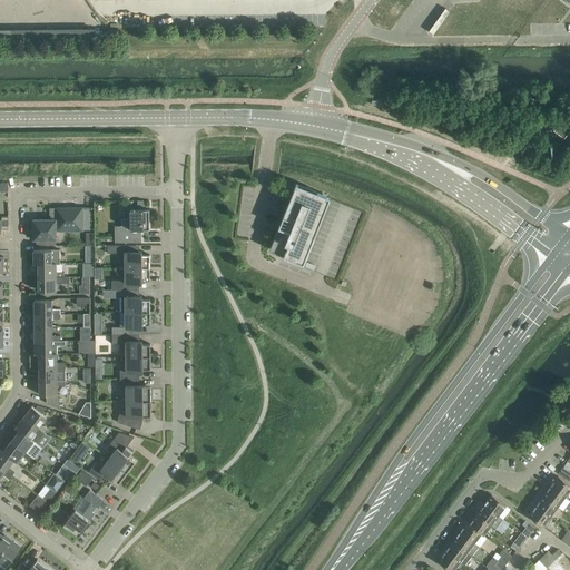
[(569,119),(566,116),(554,130),(566,138),(569,131),(569,119)]
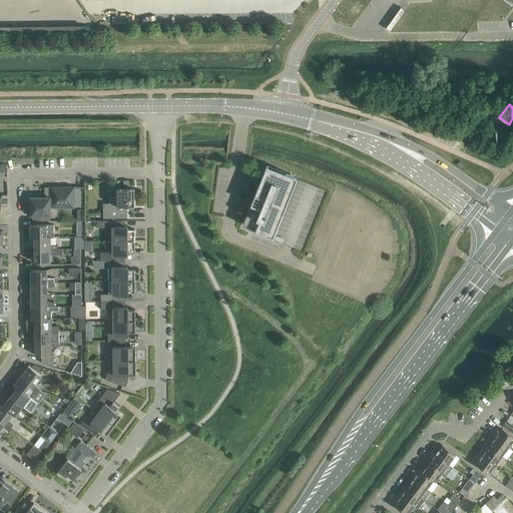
[(297,176),(266,164),(242,224),(252,228),(251,230),(260,233),(261,231),(274,236),(297,176)]
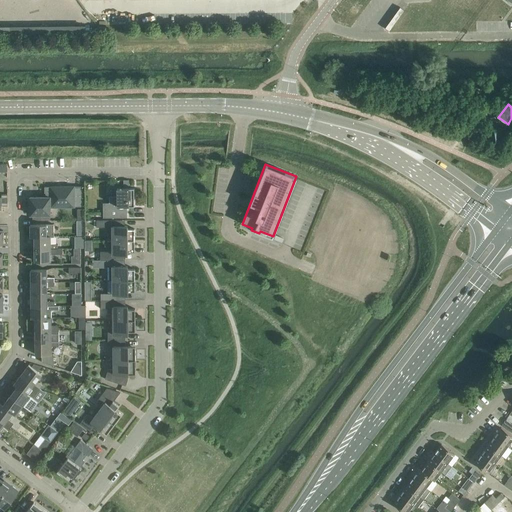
[(124,188),(117,188),(117,196),(109,196),(109,203),(103,203),(103,218),(115,217),(125,217),(125,206),(134,206),(134,188),(129,188),(129,180),(124,180),(124,188)]
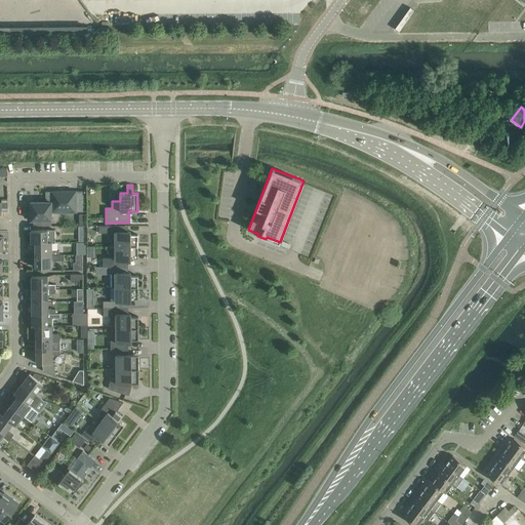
[(31,211),(29,211),(29,218),(31,218),(31,220),(34,220),(34,226),(51,226),(51,220),(52,220),(52,213),(77,212),(77,211),(85,211),(85,192),(46,192),(46,202),(31,202),(31,211)]
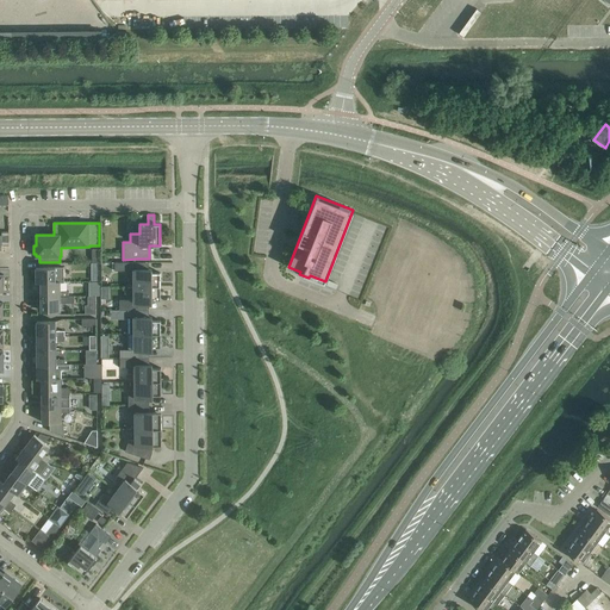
[(135,273),(135,286),(157,286),(157,281),(161,281),(161,272),(151,273),(151,269),(143,269),(143,262),(116,262),(116,269),(116,271),(128,271),(128,273),(135,273)]
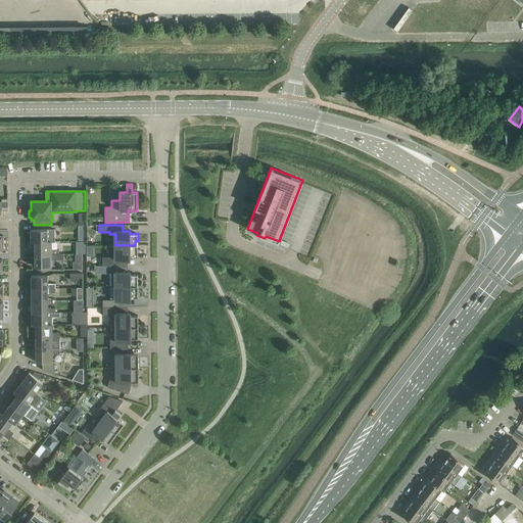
[(48,229),(32,229),(32,242),(36,242),(48,242),(48,241),(52,241),(55,241),(55,237),(55,229),(48,229)]
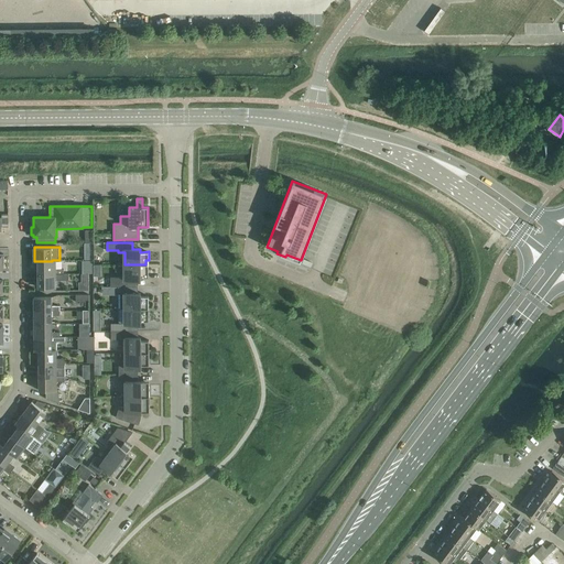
[(39,261),(39,274),(64,273),(64,269),(56,269),(56,260),(52,260),(52,261),(39,261)]
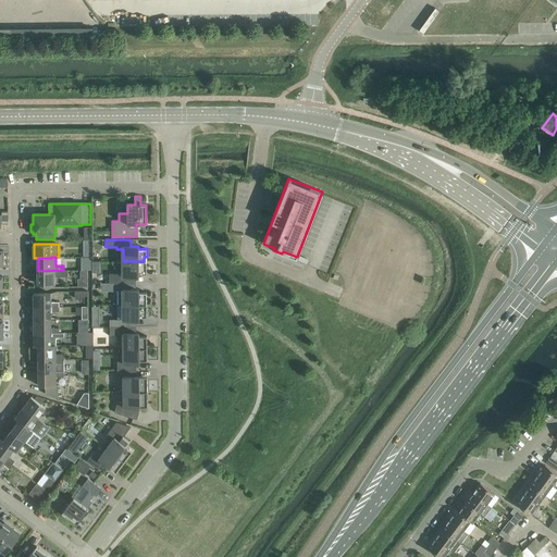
[(93,260),(83,260),(83,269),(93,269),(93,265),(93,261),(93,260)]
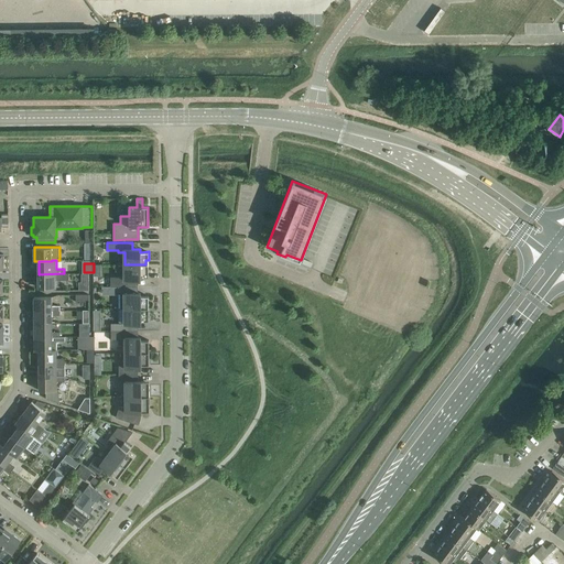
[(110,286),(118,286),(133,286),(132,280),(141,280),(141,277),(149,277),(149,268),(145,268),(145,264),(125,264),(125,277),(110,277),(110,286)]
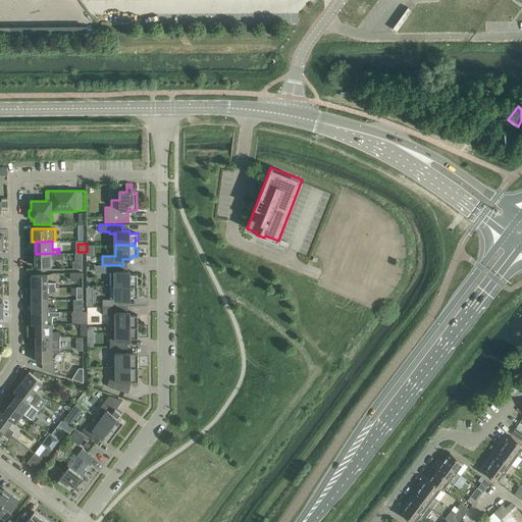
[(59,253),(36,254),(36,266),(52,266),(52,259),(63,259),(63,253),(59,253)]
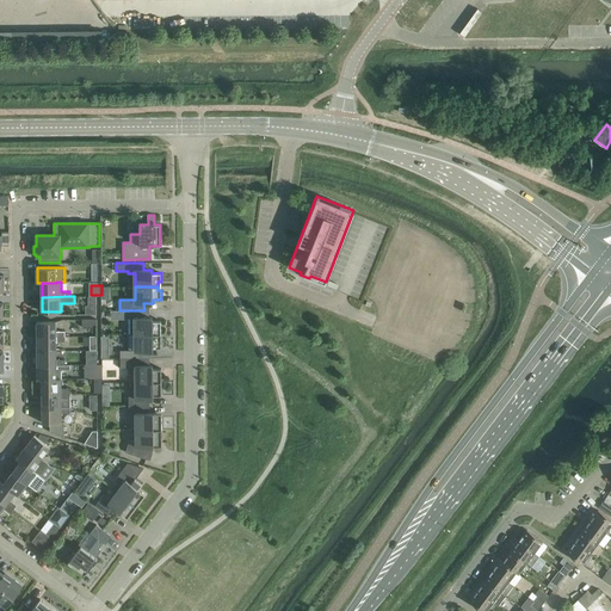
[(128,319),(129,334),(158,334),(158,329),(161,329),(161,321),(153,321),(153,318),(144,318),(144,310),(128,310),(117,310),(117,319),(128,319)]
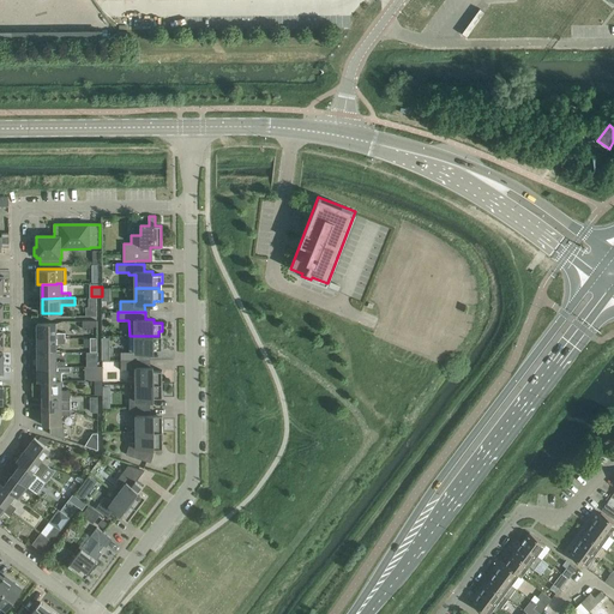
[(37,324),(37,338),(65,338),(65,332),(56,333),(56,323),(37,324)]
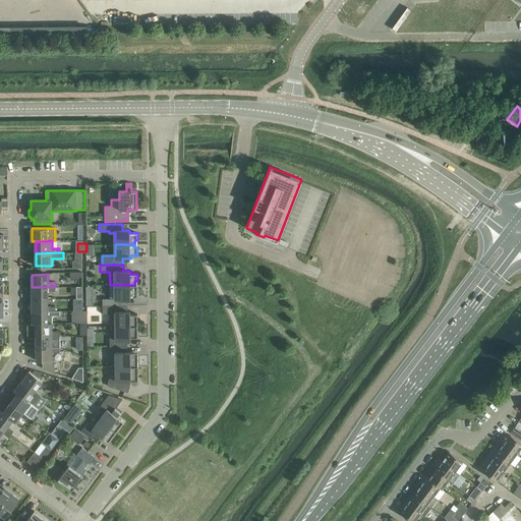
[(103,304),(103,305),(123,305),(123,299),(130,299),(130,296),(137,296),(137,288),(134,288),(134,285),(110,285),(110,298),(98,298),(98,304),(103,304)]
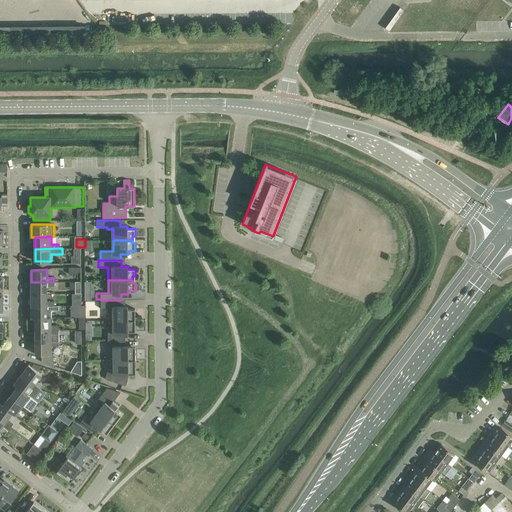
[(31,282),(31,294),(47,294),(47,286),(54,286),(54,282),(31,282)]
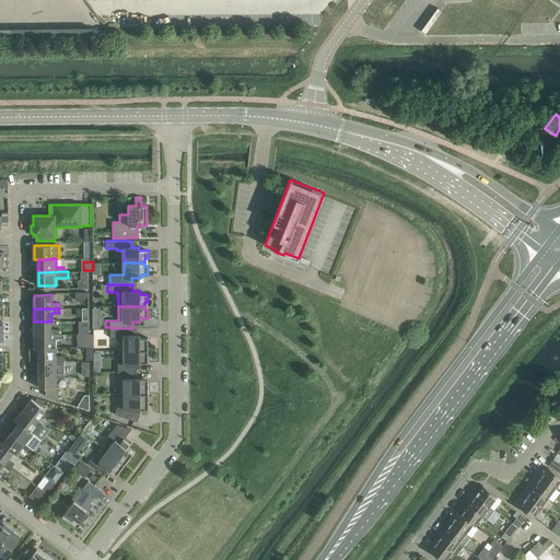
[(34,322),(34,335),(60,335),(60,329),(51,329),(51,322),(34,322)]
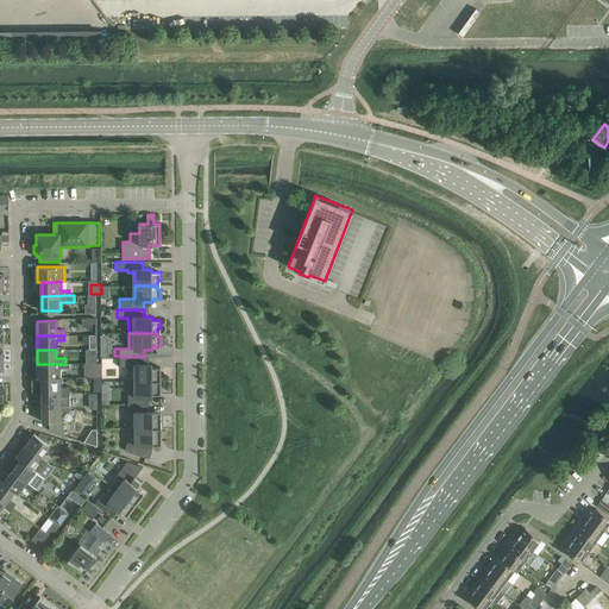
[(136,372),(136,381),(161,381),(161,368),(151,368),(151,364),(144,364),(144,357),(120,357),(120,366),(129,366),(129,372),(136,372)]
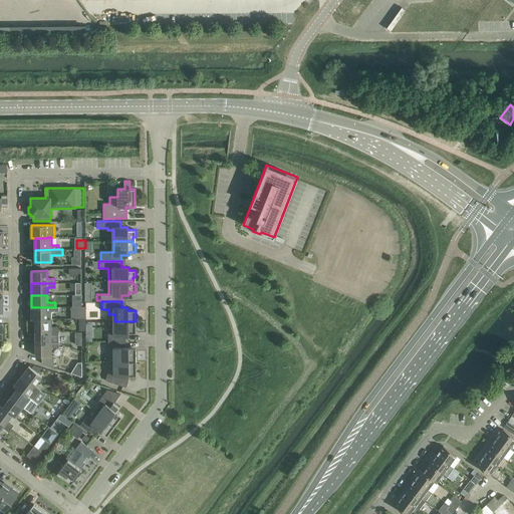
[(31,319),(35,319),(47,319),(47,318),(51,318),(51,311),(58,311),(58,307),(55,307),(31,307),(31,319)]
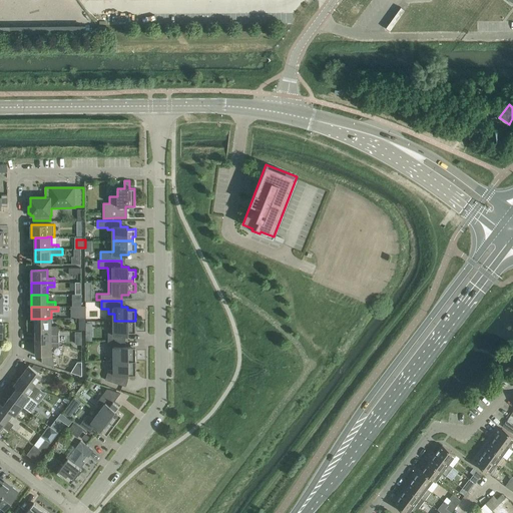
[(35,319),(36,331),(59,331),(59,326),(51,327),(51,318),(47,318),(47,319),(35,319)]
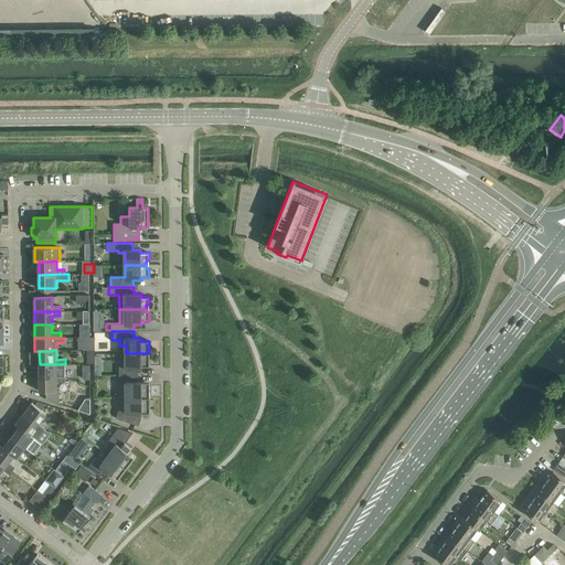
[(119,361),(119,375),(134,375),(134,369),(141,369),(141,365),(149,365),(149,353),(126,353),(126,361),(119,361)]
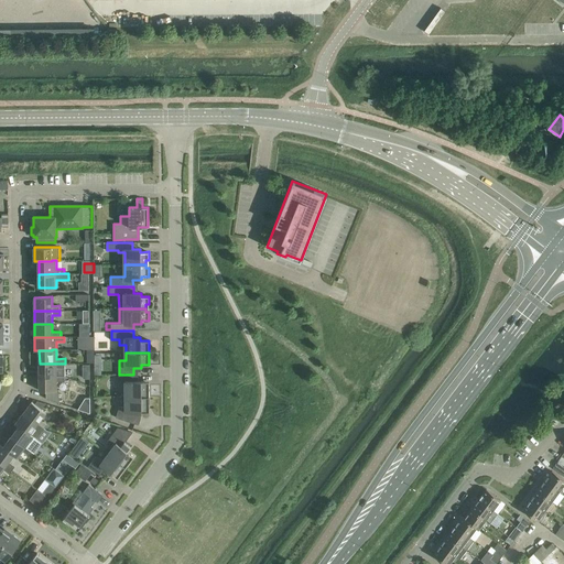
[(40,364),(40,377),(65,377),(65,364),(40,364)]
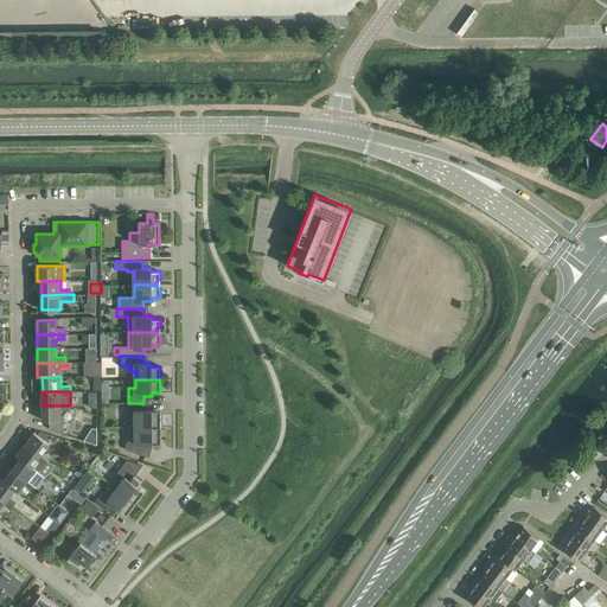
[(135,411),(135,427),(161,427),(161,410),(144,410),(144,403),(128,403),(128,411),(135,411)]
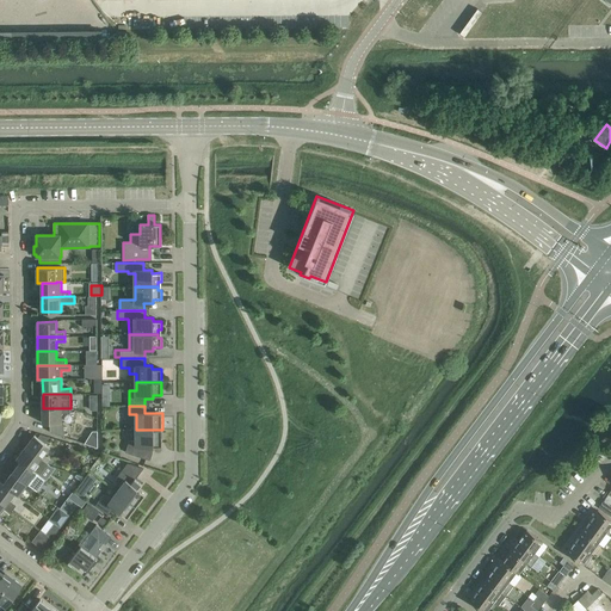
[(71,408),(43,408),(43,423),(50,423),(50,432),(65,437),(65,423),(62,423),(62,413),(71,413),(71,408)]
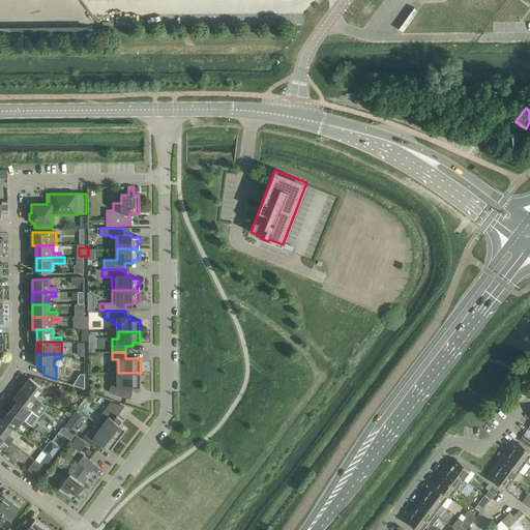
[(141,373),(118,373),(118,382),(112,382),(109,392),(130,399),(133,392),(131,392),(131,387),(141,387),(141,373)]
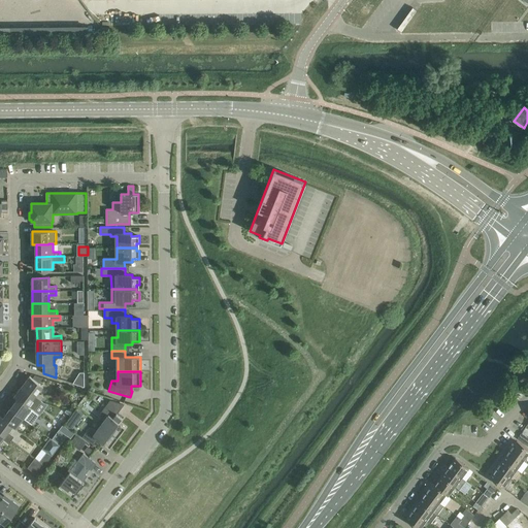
[(79,372),(73,383),(76,384),(85,387),(85,375),(85,372),(79,372)]
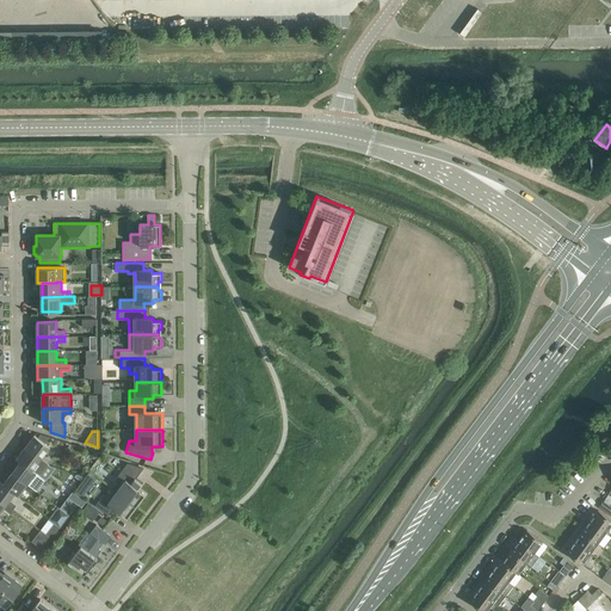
[(35,434),(25,446),(48,463),(51,460),(44,454),(50,446),(35,434)]
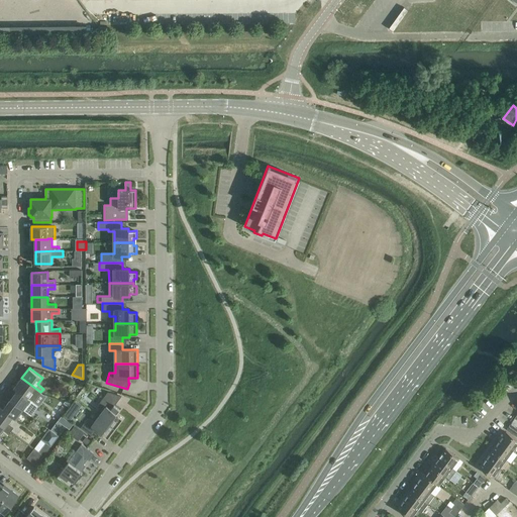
[(14,388),(17,391),(17,390),(27,397),(33,402),(40,392),(21,378),(14,388)]
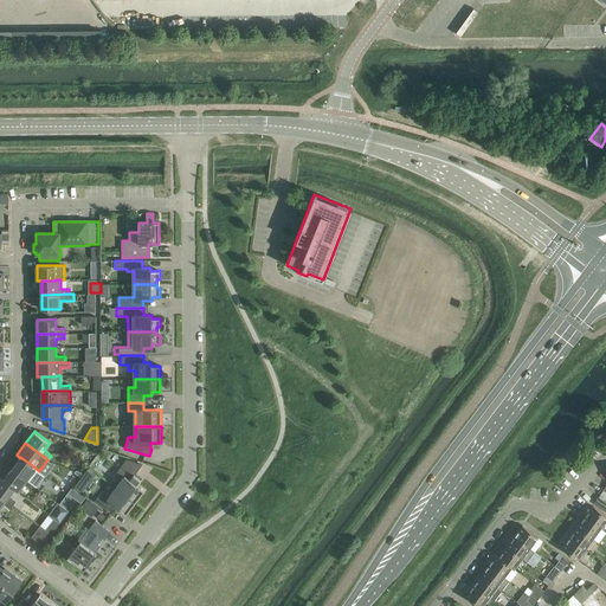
[(20,458),(12,469),(34,485),(37,487),(45,476),(39,471),(36,469),(32,465),(20,457),(20,458)]
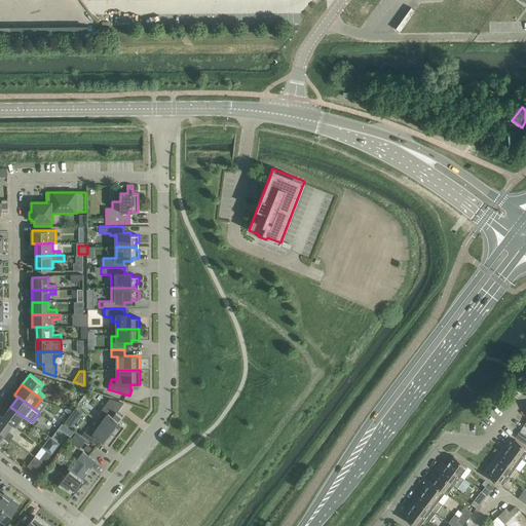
[(106,417),(101,423),(117,436),(125,425),(119,420),(122,416),(117,412),(124,403),(110,399),(100,412),(106,417)]
